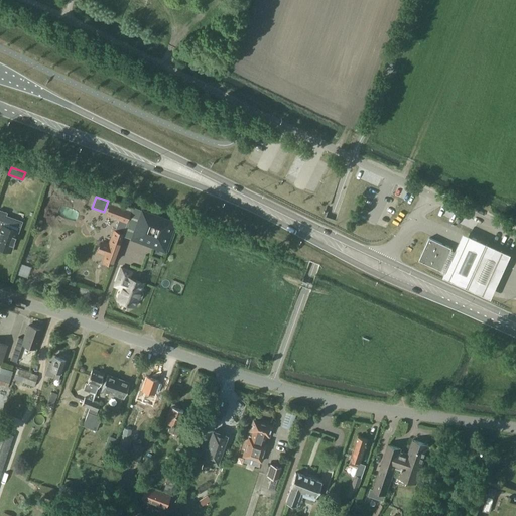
[(98,251),(106,254),(103,261),(113,264),(119,247),(118,247),(123,234),(131,211),(110,204),(105,215),(119,220),(115,231),(114,231),(109,245),(102,242),(98,251)]
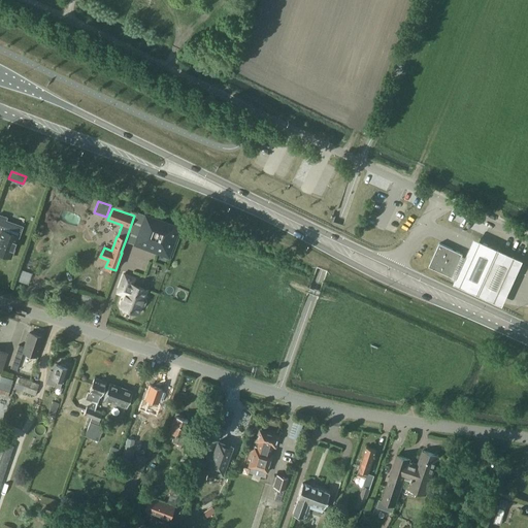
[(0,233),(0,254),(11,258),(23,226),(6,221),(8,217),(0,213),(0,232),(0,233)]
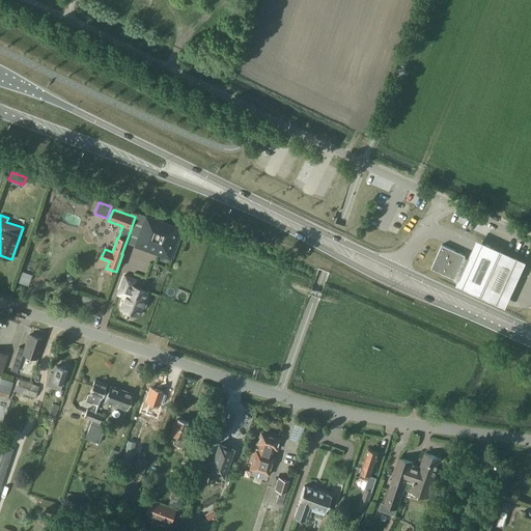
[(146,217),(137,243),(158,250),(159,247),(169,250),(177,228),(146,217)]
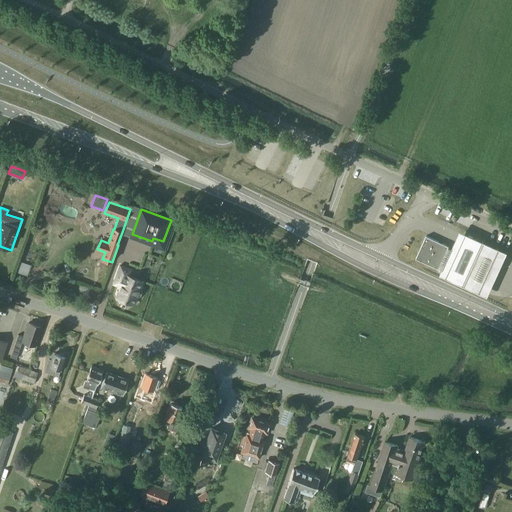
[(505,254),(457,233),(455,238),(438,276),(486,297),(500,265),(505,254)]
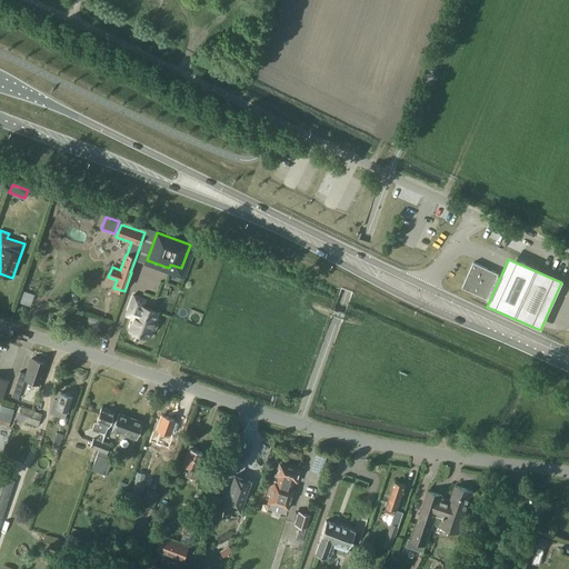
[(475,262),(463,287),(488,298),(499,273),(475,262)]
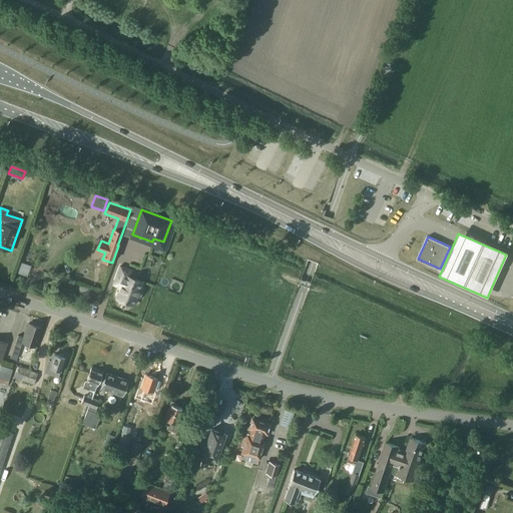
[(112,286),(119,288),(115,299),(135,307),(139,298),(141,297),(142,292),(141,290),(144,281),(130,276),(133,270),(120,265),(112,286)]
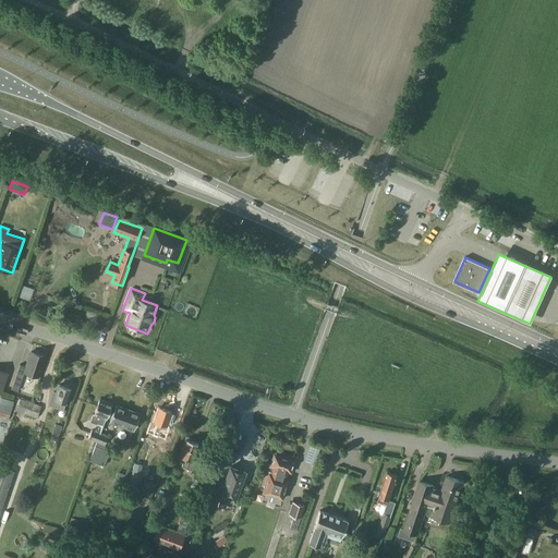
[(26,366),(20,364),(12,389),(17,391),(24,373),(38,377),(46,356),(32,351),(26,366)]
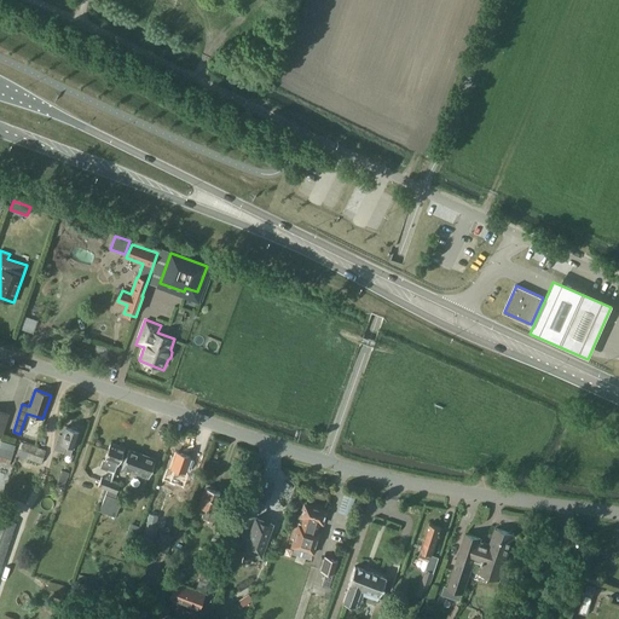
[(55,449),(63,452),(64,451),(71,453),(73,447),(74,447),(79,432),(65,427),(63,434),(59,433),(55,449)]
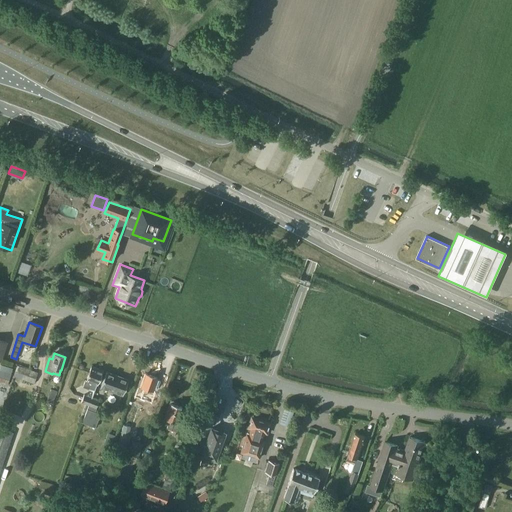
[(14,374),(19,375),(18,378),(34,383),(38,372),(18,365),(14,374)]
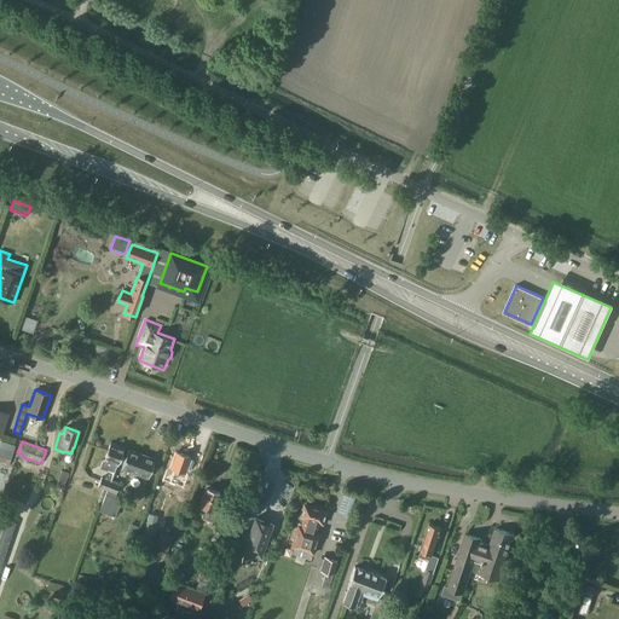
[(108,469),(114,472),(116,464),(117,464),(123,447),(111,443),(105,460),(103,458),(100,468),(108,470),(108,469)]
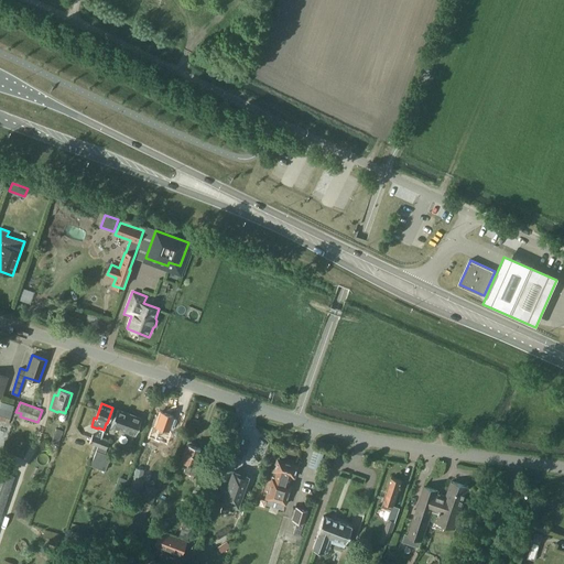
[(142,419),(117,409),(111,426),(136,435),(142,419)]
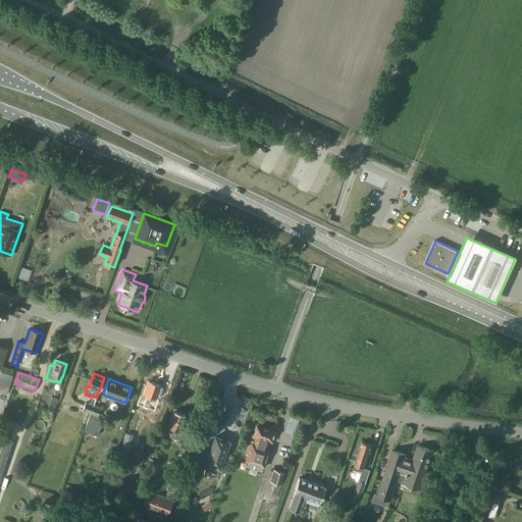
[(139,399),(144,401),(143,404),(153,408),(161,385),(149,380),(147,384),(145,383),(139,399)]
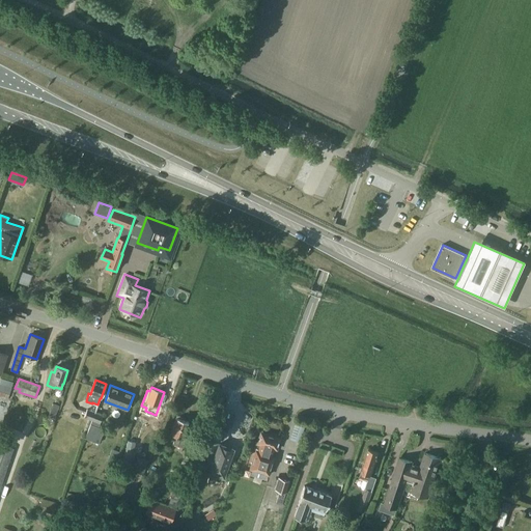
[(53,403),(50,414),(56,416),(59,406),(53,403)]
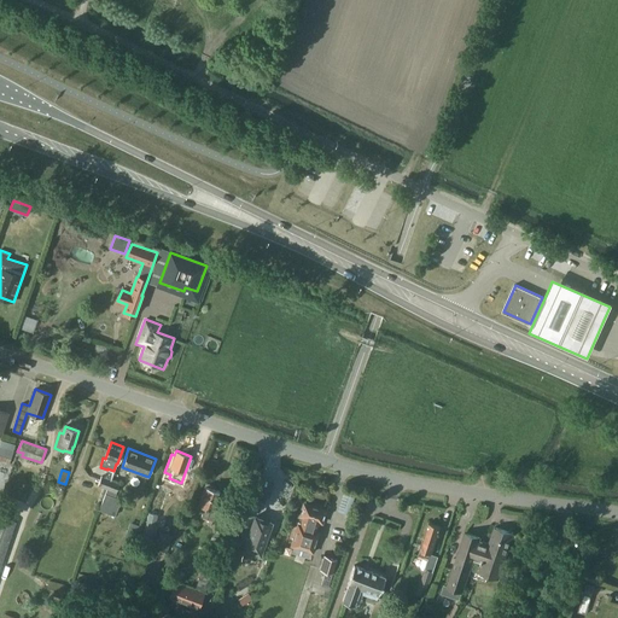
[(111,481),(101,477),(99,485),(108,489),(111,481)]
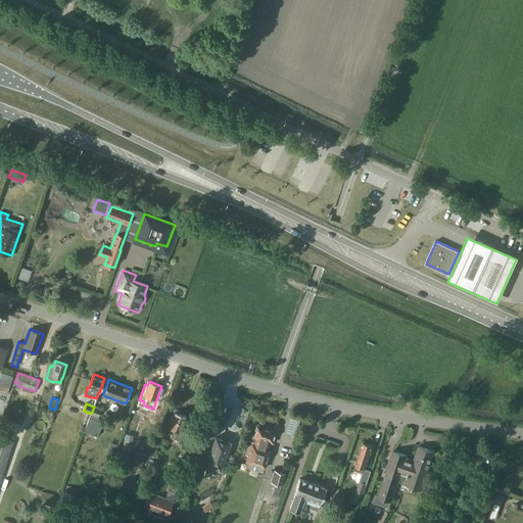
[(220,406),(217,415),(218,416),(227,420),(231,410),(230,409),(222,406),(220,406)]
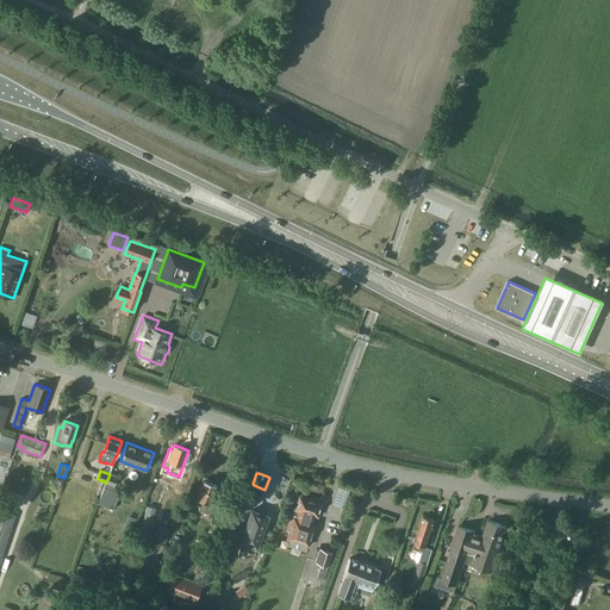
[(118,478),(110,474),(106,483),(104,486),(113,491),(116,485),(118,478)]
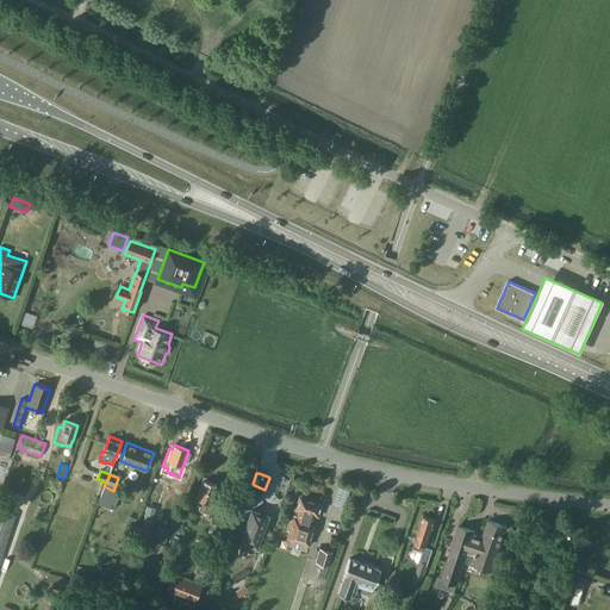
[(197,498),(203,500),(199,510),(210,514),(212,505),(217,503),(218,497),(217,495),(215,493),(217,485),(210,483),(211,479),(204,477),(197,498)]
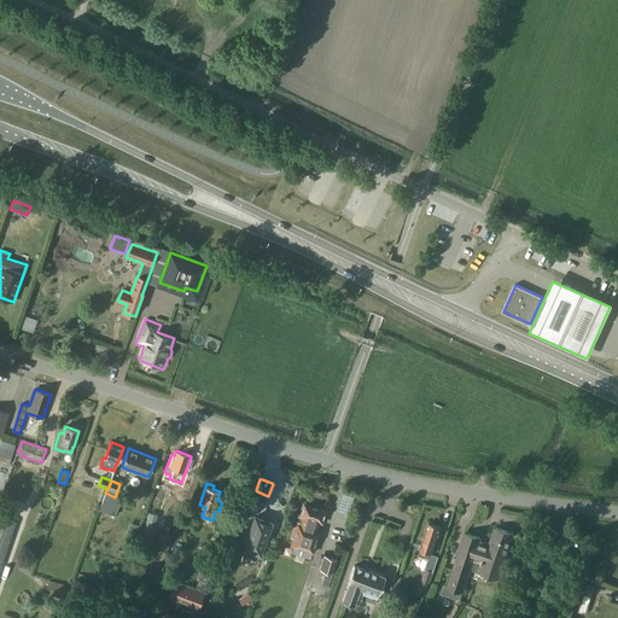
[(114,516),(115,516),(122,500),(115,497),(105,493),(100,506),(99,509),(114,516)]
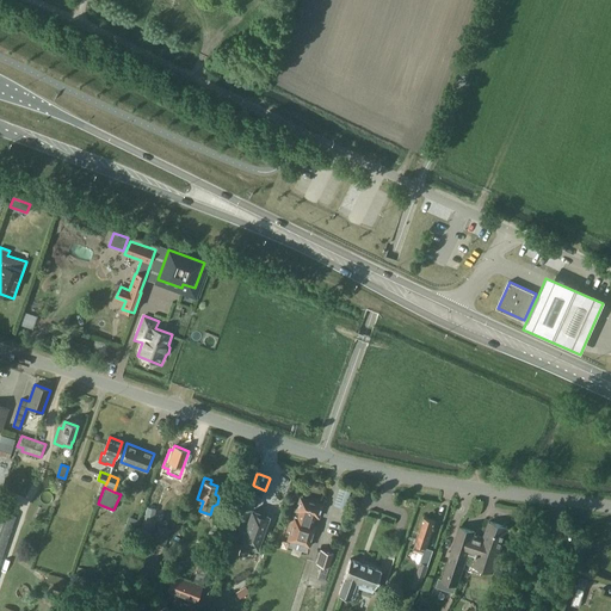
[(291,517),(294,517),(287,541),(310,548),(318,524),(315,523),(316,518),(319,518),(322,504),(301,498),(297,510),(292,508),(291,517)]
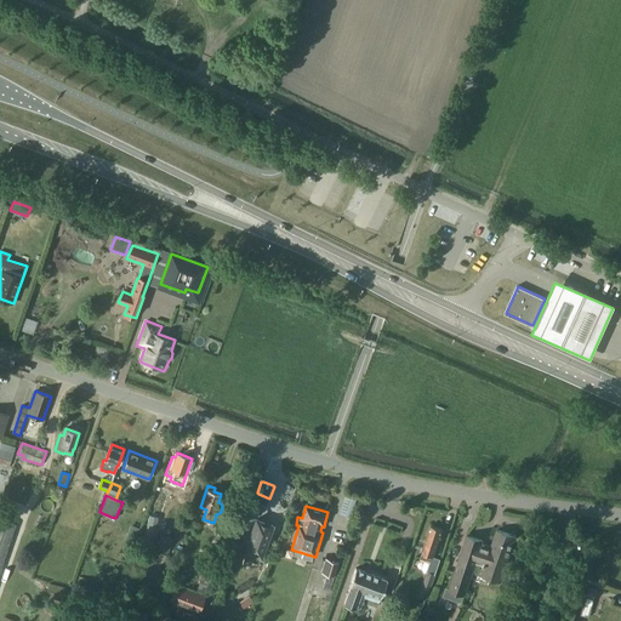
[(149,514),(143,541),(152,543),(159,517),(149,514)]
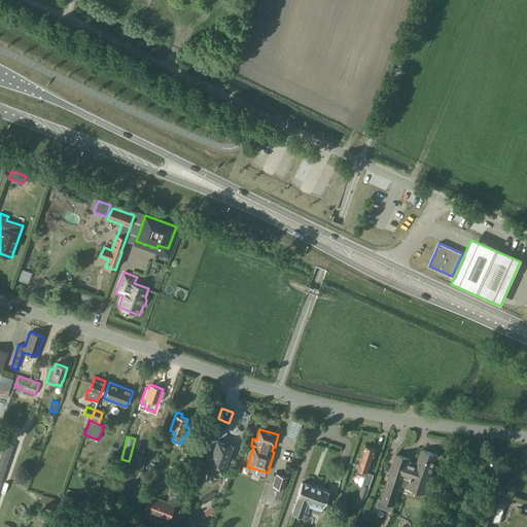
[(0,485),(13,445),(0,440),(0,485)]
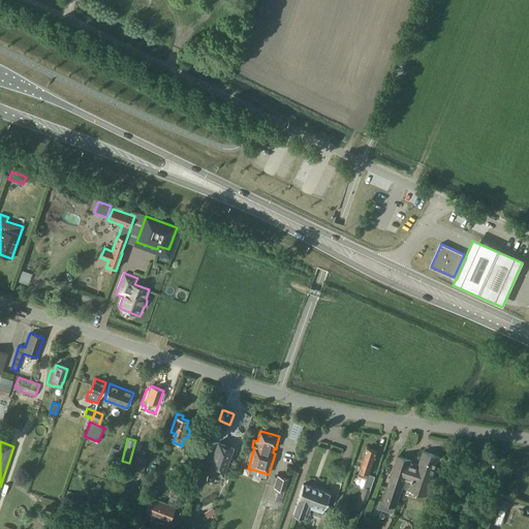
[(181,459),(174,484),(167,502),(177,505),(182,488),(184,488),(191,462),(190,462),(196,443),(189,441),(184,460),(181,459)]
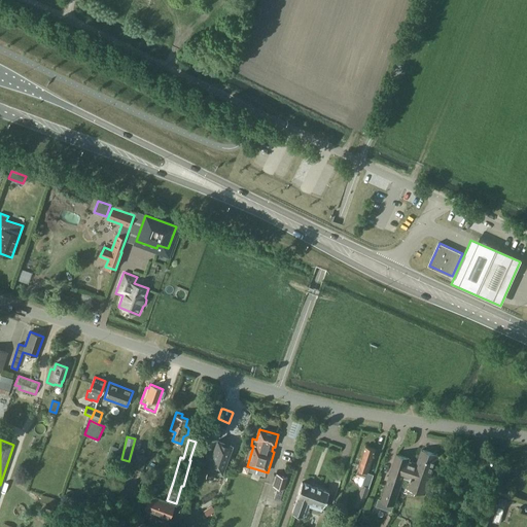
[(210,468),(209,470),(211,475),(215,476),(219,475),(220,471),(222,472),(232,445),(230,445),(227,441),(223,440),(219,441),(218,441),(208,467),(210,468)]
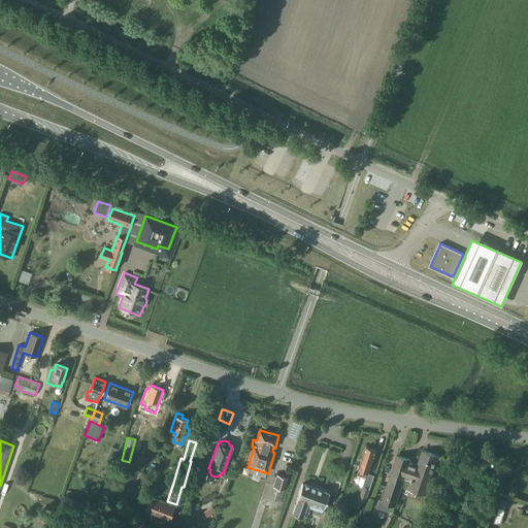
[(366,476),(364,486),(356,506),(363,508),(370,489),(374,475),(369,473),(376,450),(367,447),(358,473),(366,476)]
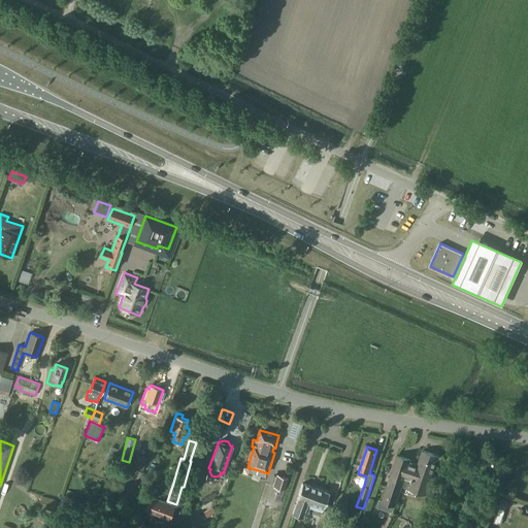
[(411,481),(408,489),(426,495),(439,456),(423,451),(417,466),(409,463),(410,459),(397,455),(392,470),(401,473),(397,484),(402,486),(406,475),(413,477),(413,479),(411,477),(411,481)]
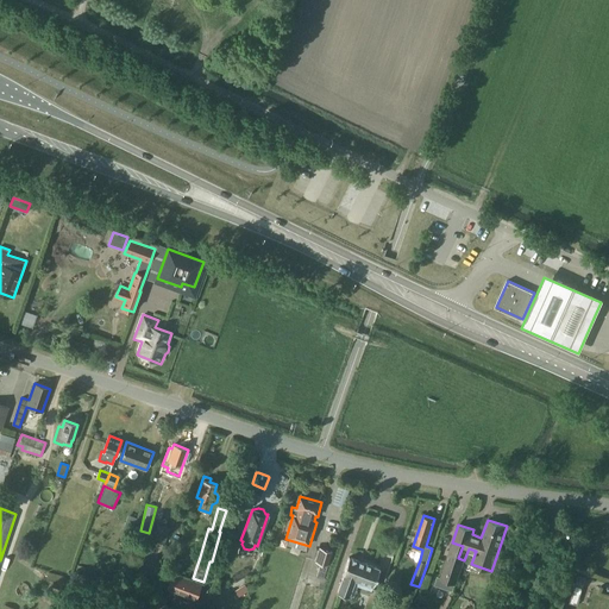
[(151,540),(165,545),(170,528),(157,523),(151,540)]
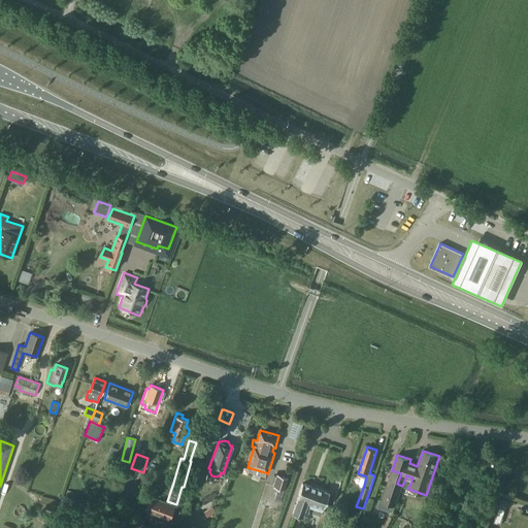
[(401,473),(392,470),(382,501),(396,506),(402,486),(397,484),(401,473)]
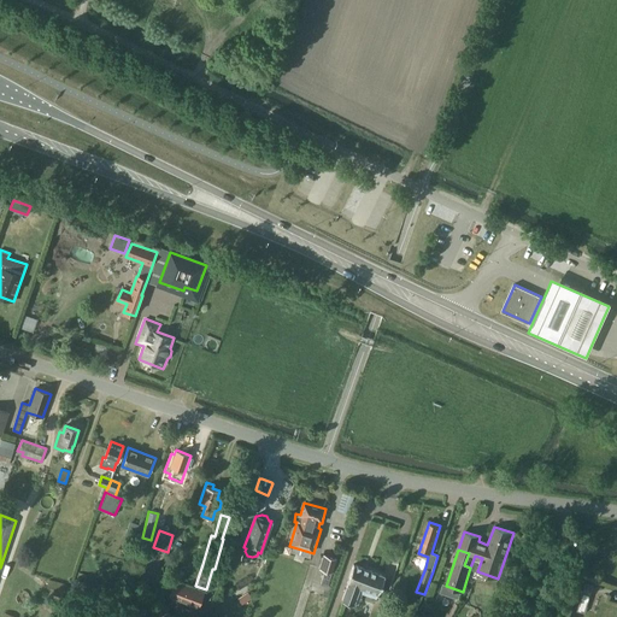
[(322,583),(325,585),(324,589),(329,591),(330,586),(328,586),(336,558),(324,554),(319,568),(325,569),(322,583)]
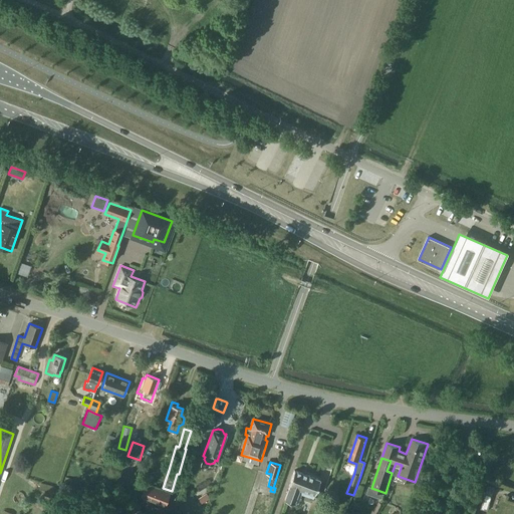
[(289,485),(290,486),(285,501),(294,504),(300,489),(315,494),(320,479),(295,470),(289,485)]
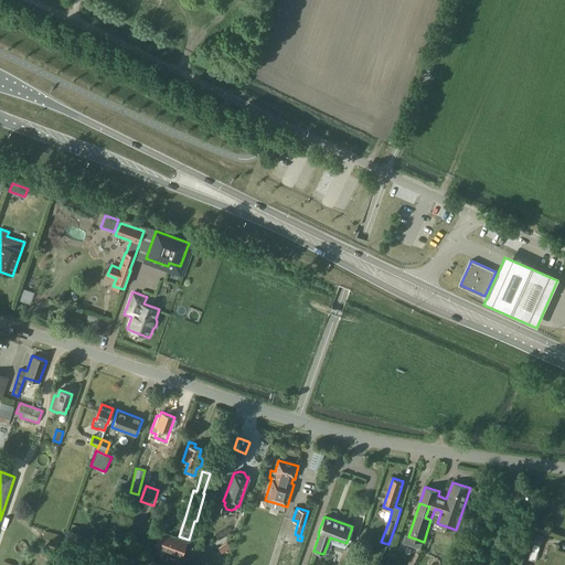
[(41,545),(57,550),(61,535),(45,531),(41,545)]
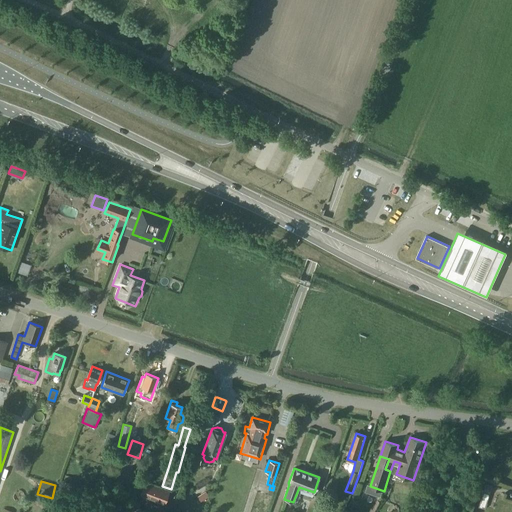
[(170,491),(145,482),(139,496),(164,505),(170,491)]
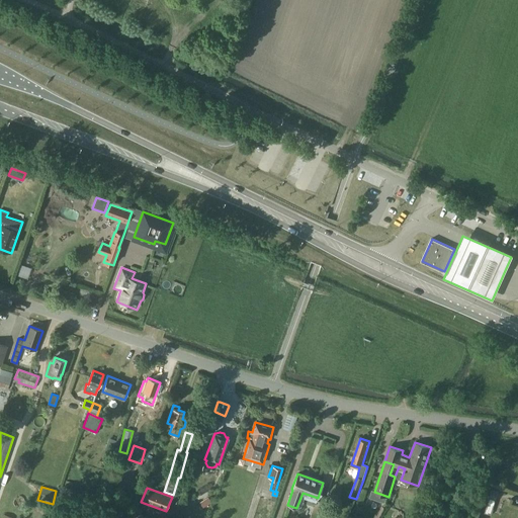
[(493,489),(485,513),(489,514),(491,515),(499,491),(497,490),(493,489)]
